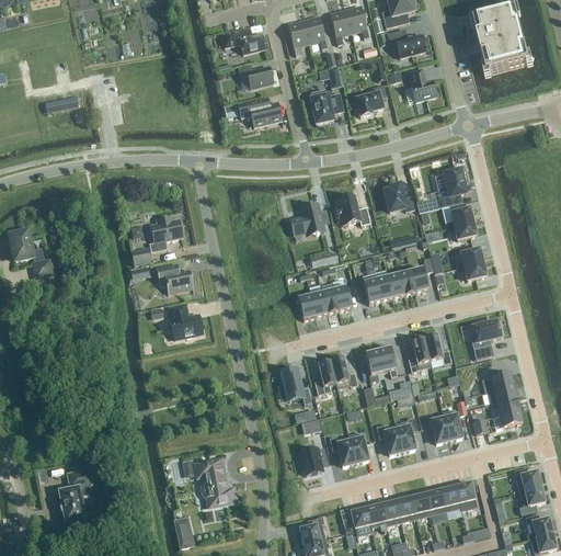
[(385,26),(408,22),(405,12),(413,10),(412,0),(413,0),(387,0),(389,9),(381,11),(385,26)]
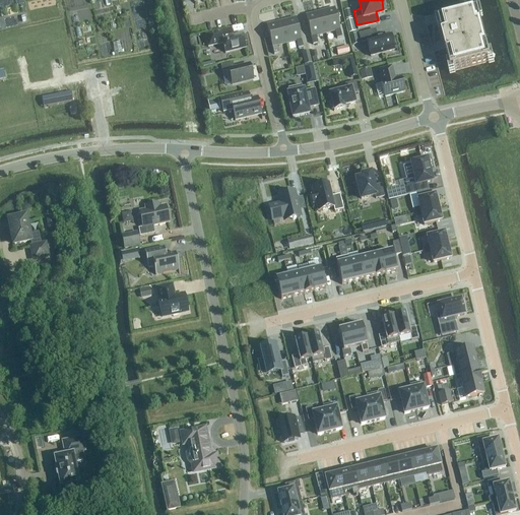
[(320,8),(325,29),(334,26),(336,35),(341,34),(334,4),(320,8)]
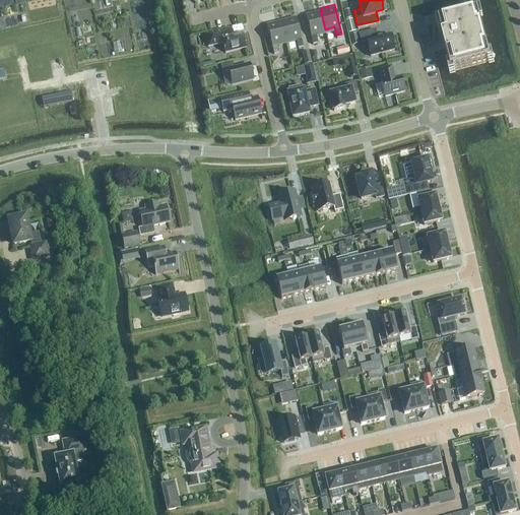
[(315,31),(325,29),(320,8),(306,12),(312,41),(317,40),(315,31)]
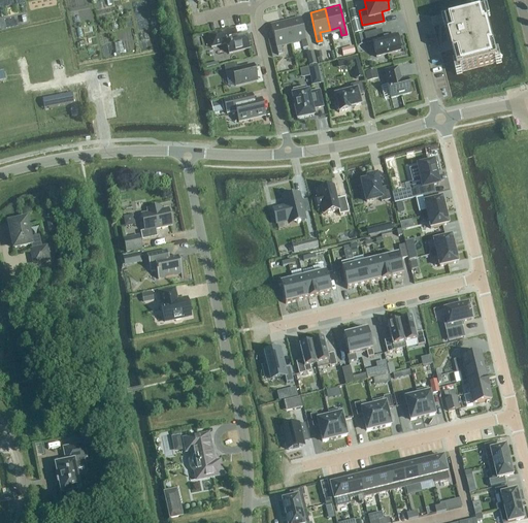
[(458,68),(498,58),(486,8),(471,11),(466,12),(446,19),(452,42),(458,68)]
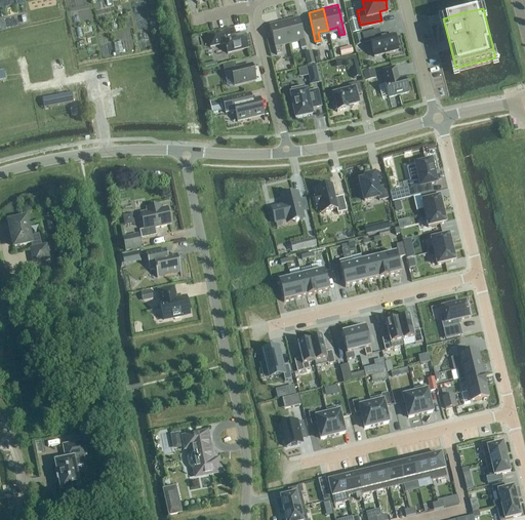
[(284,18),(289,39),(298,37),(300,44),(306,43),(298,14),(284,18)]
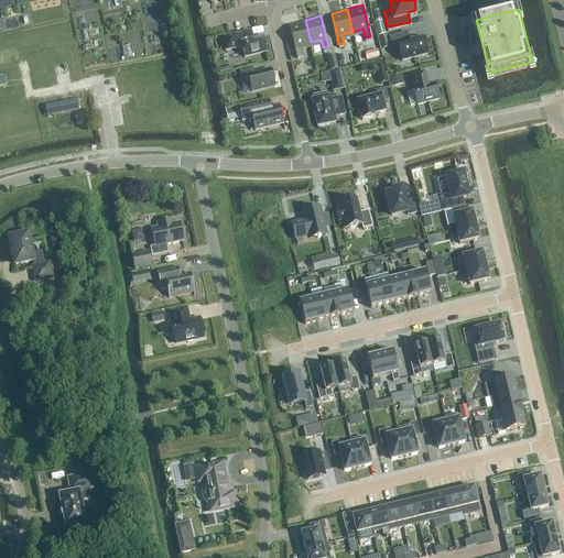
[(382,17),(375,19),(378,32),(386,30),(382,17)]
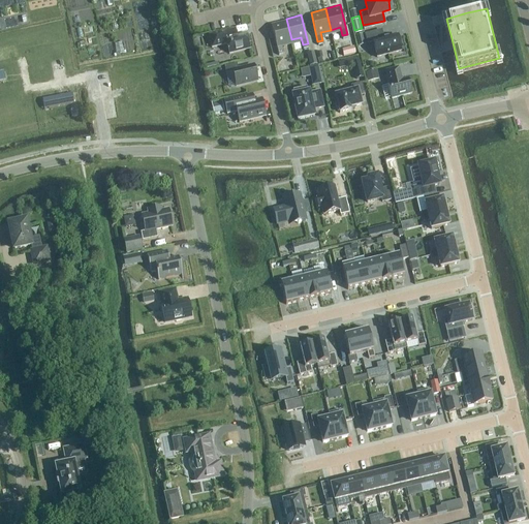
[(281,42),(291,39),(286,19),(271,22),(278,51),(283,50),(281,42)]
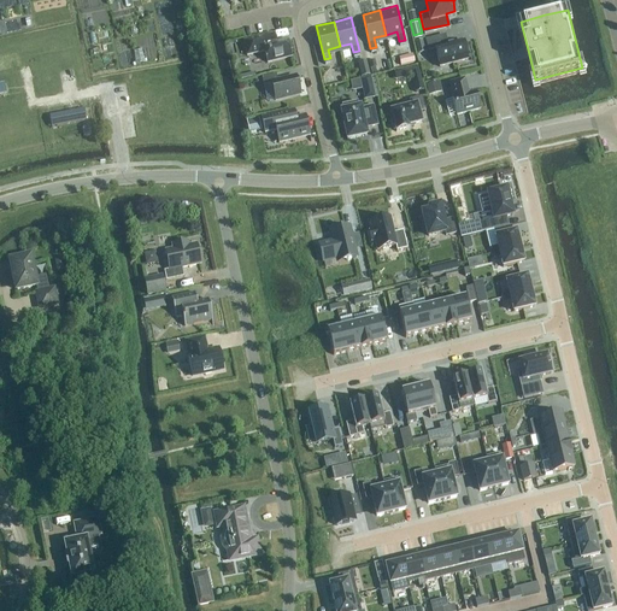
[(447,40),(445,30),(425,36),(428,46),(435,43),(439,63),(466,56),(462,36),(447,40)]
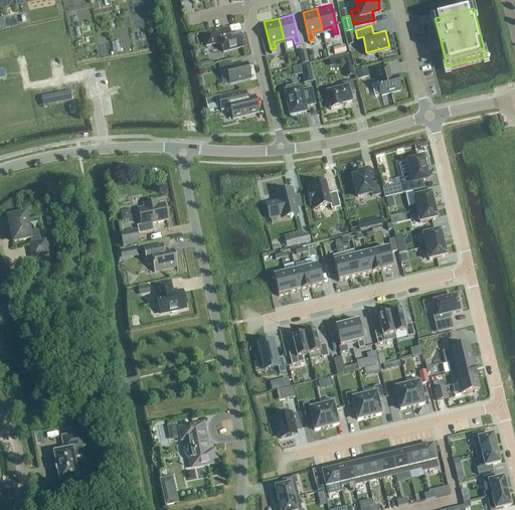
[(220,33),(218,27),(203,30),(206,42),(219,39),(221,40),(223,48),(242,43),(239,29),(220,33)]
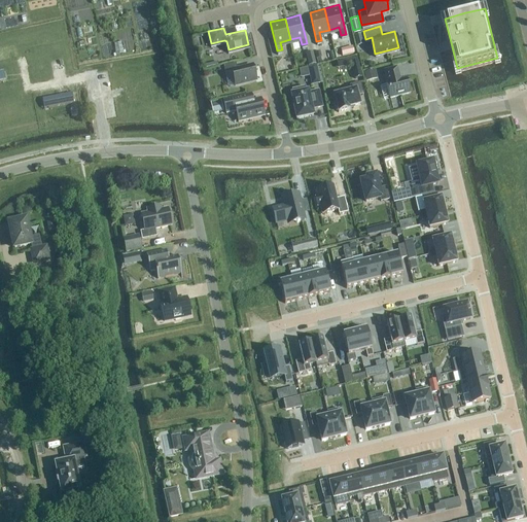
[(363,40),(360,30),(354,32),(357,42),(363,40)]
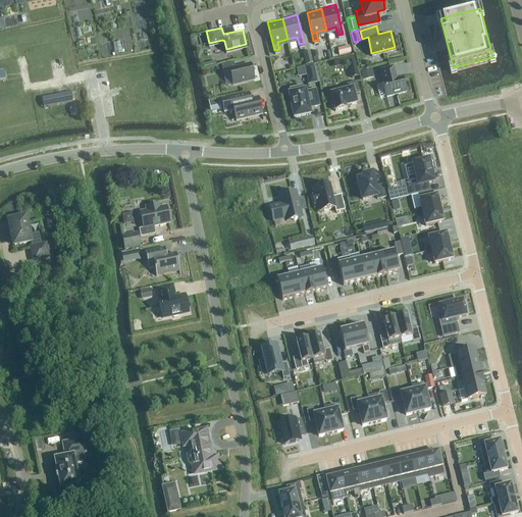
[(0,55),(13,52),(10,43),(0,44),(0,55)]
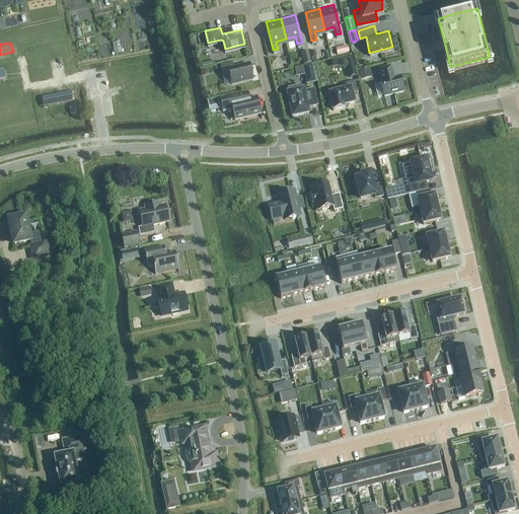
[(303,61),(310,59),(307,47),(300,49),(303,61)]
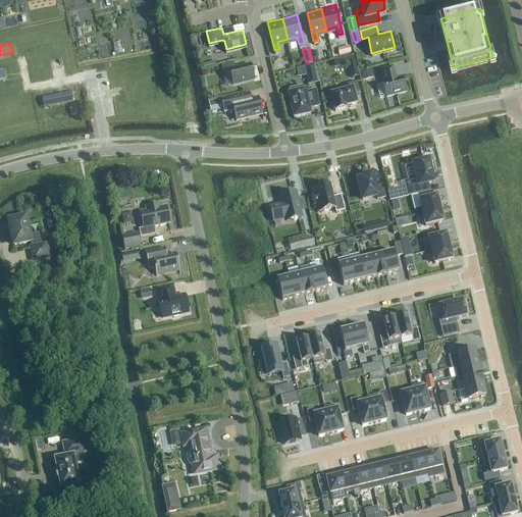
[(358,72),(353,52),(346,54),(352,74),(358,72)]
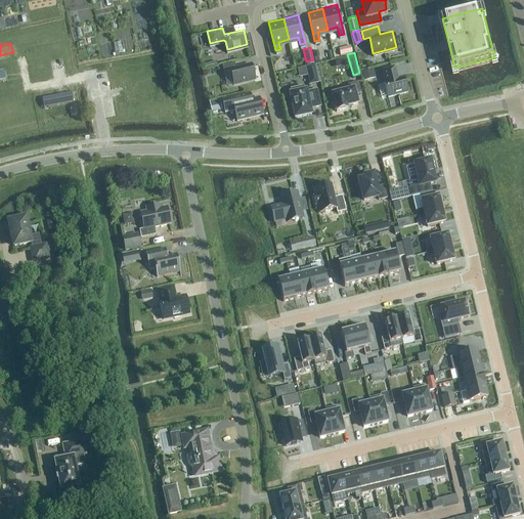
[(235,66),(233,59),(222,61),(223,68),(230,67),(233,81),(254,76),(251,61),(235,66)]
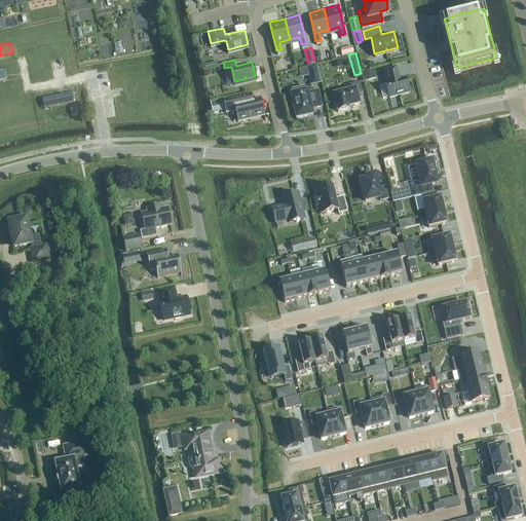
[(311,80),(318,78),(315,63),(307,65),(311,80)]
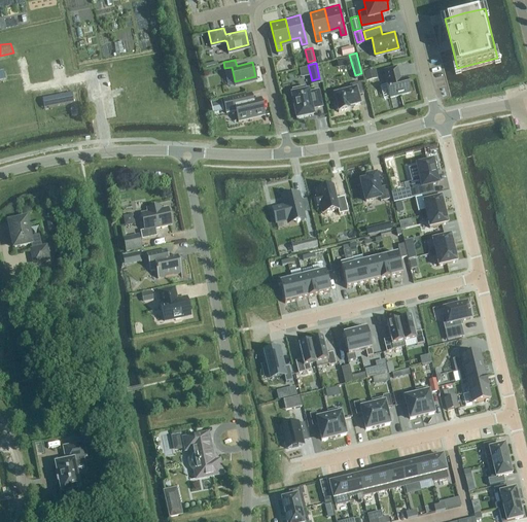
[(399,76),(396,64),(384,67),(387,79),(386,79),(389,94),(410,90),(406,75),(399,76)]
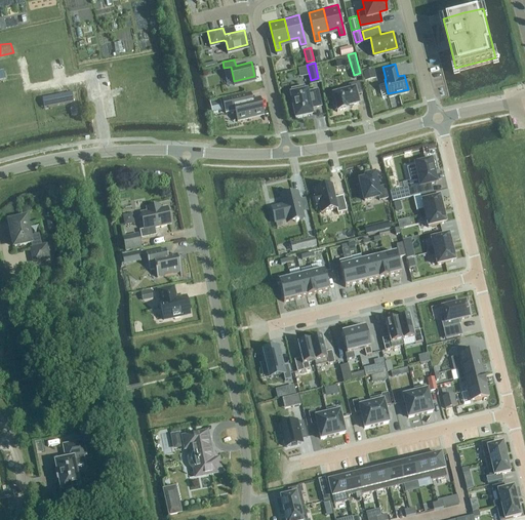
[(364,77),(375,75),(372,65),(362,68),(364,77)]
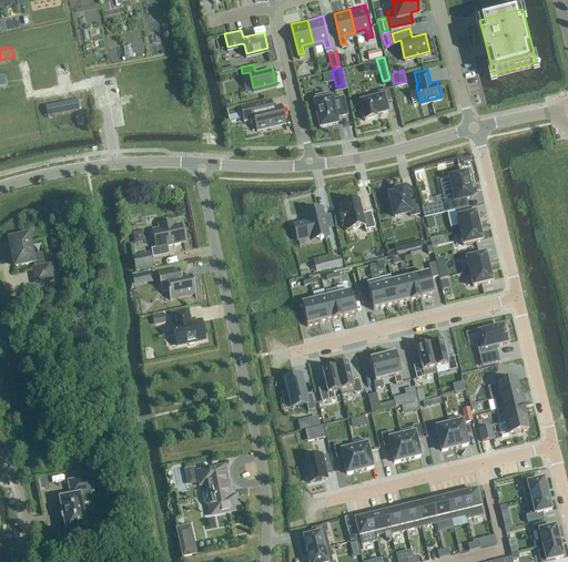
[(364,116),(375,114),(375,112),(387,109),(385,99),(392,98),(388,84),(376,88),(378,94),(359,99),(362,105),(359,106),(362,115),(364,114),(364,116)]
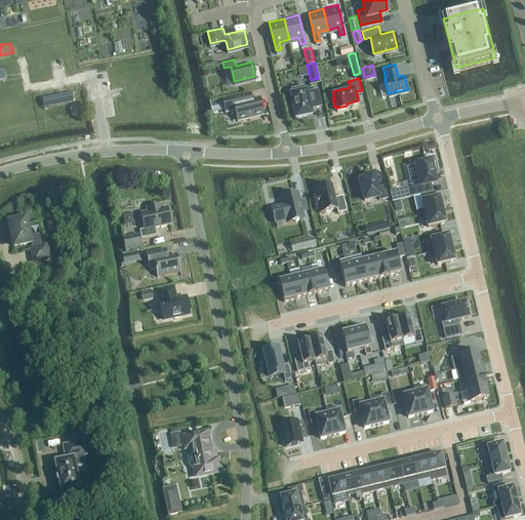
[(306,87),(304,82),(290,85),(291,90),(290,90),(295,115),(312,111),(310,104),(320,102),(317,86),(307,89),(306,87)]
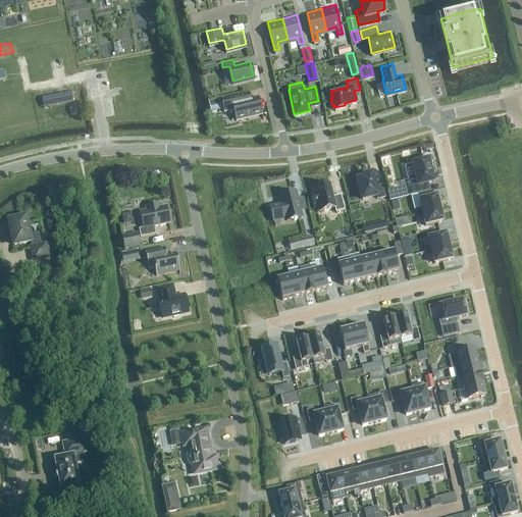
[(71,88),(46,93),(46,94),(47,94),(48,102),(48,103),(72,98),(71,88)]
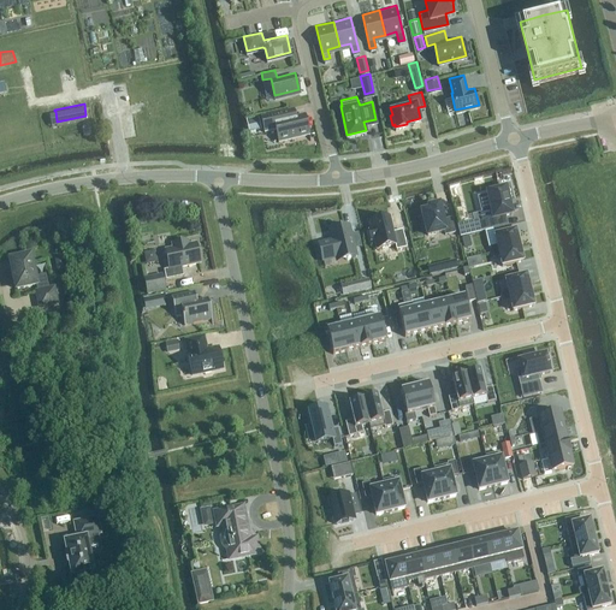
[(295,113),(292,105),(261,113),(265,128),(276,125),(278,138),(309,131),(304,111),(295,113)]
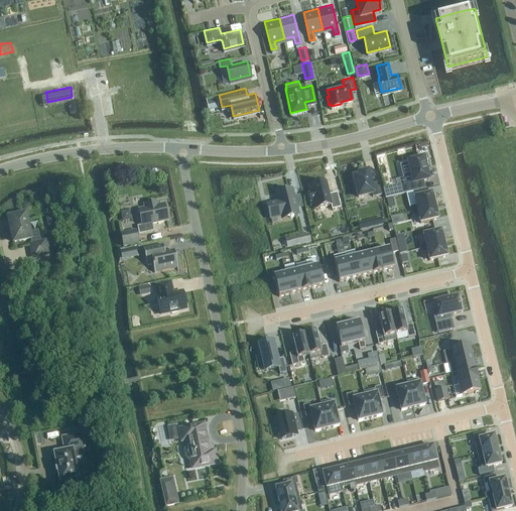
[(219,105),(216,95),(206,97),(208,108),(219,105)]
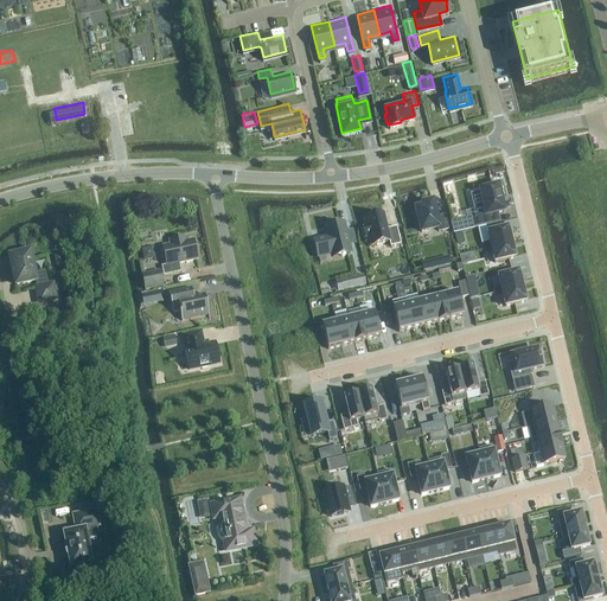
[(506,206),(499,181),(490,184),(490,183),(484,184),(484,185),(481,186),(485,203),(472,206),(475,224),(502,217),(499,209),(506,206)]
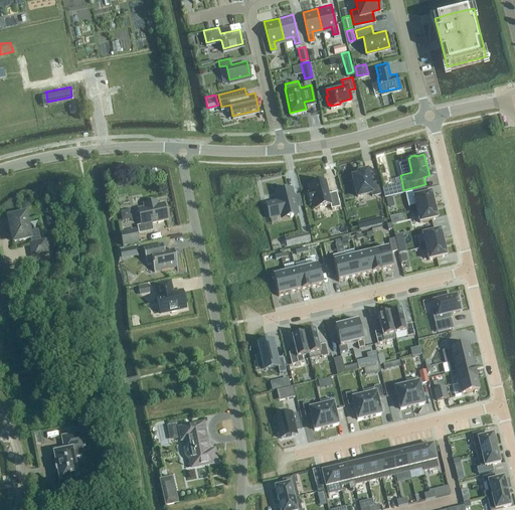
[(352,174),(357,193),(371,189),(372,192),(381,190),(378,179),(373,180),(370,167),(358,170),(359,172),(352,174)]
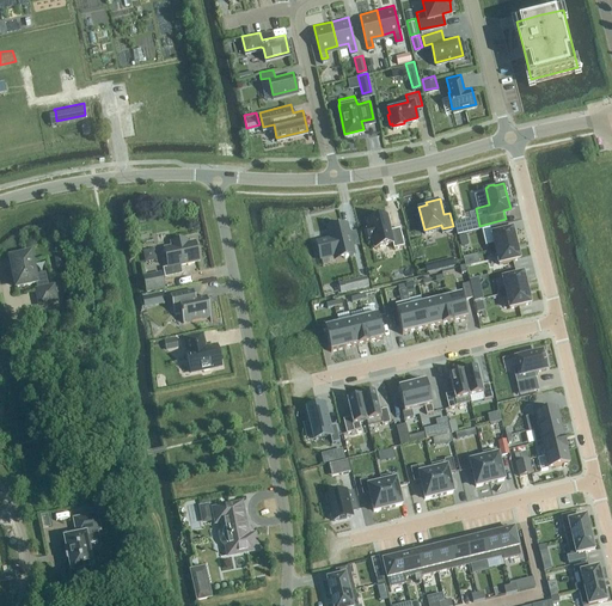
[(368,224),(363,224),(366,233),(369,232),(372,243),(391,238),(384,210),(366,214),(368,224)]
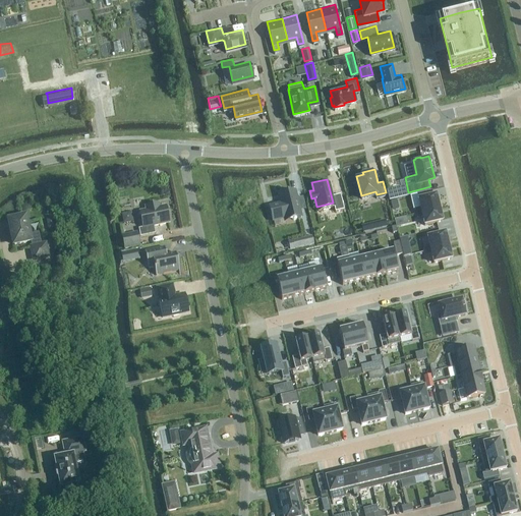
[(278,191),(280,199),(269,202),(272,218),(284,216),(284,219),(302,214),(301,207),(305,206),(303,193),(298,194),(296,186),(278,191)]
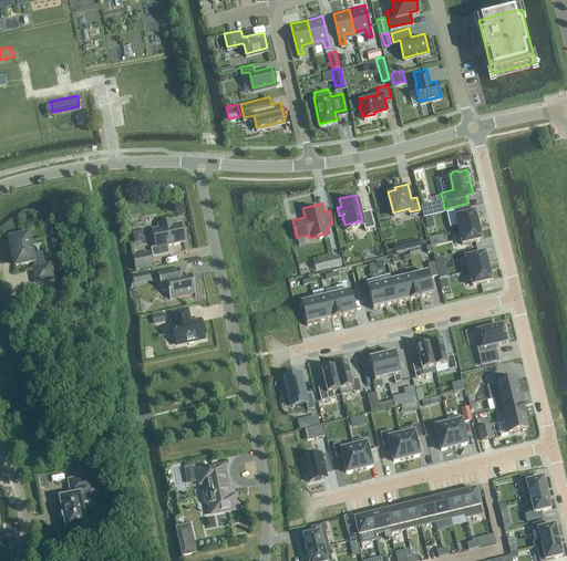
[(456,222),(450,224),(451,228),(476,222),(473,208),(454,214),(456,222)]
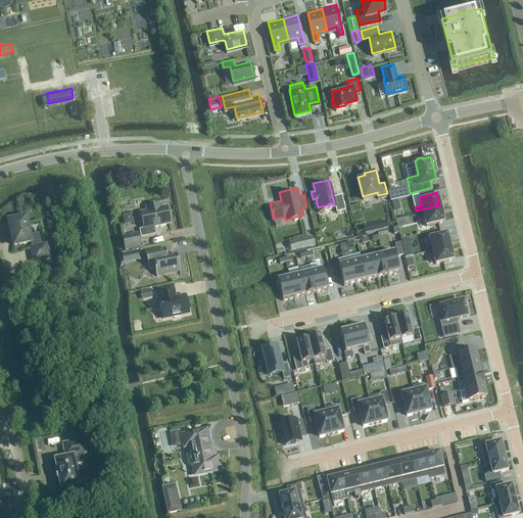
[(159,203),(158,200),(146,203),(147,207),(140,208),(143,225),(139,226),(141,234),(155,230),(154,223),(170,220),(165,202),(159,203)]
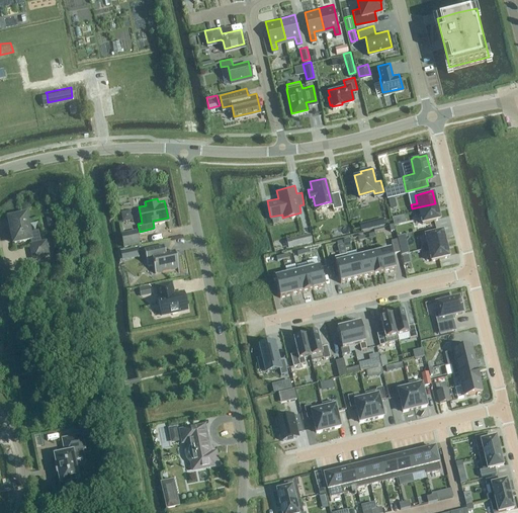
[(435,203),(412,208),(413,214),(419,212),(421,221),(438,216),(435,203)]
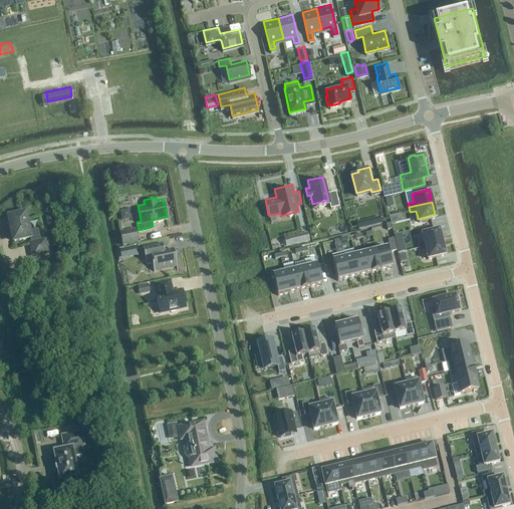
[(132,215),(130,205),(119,207),(121,217),(132,215)]
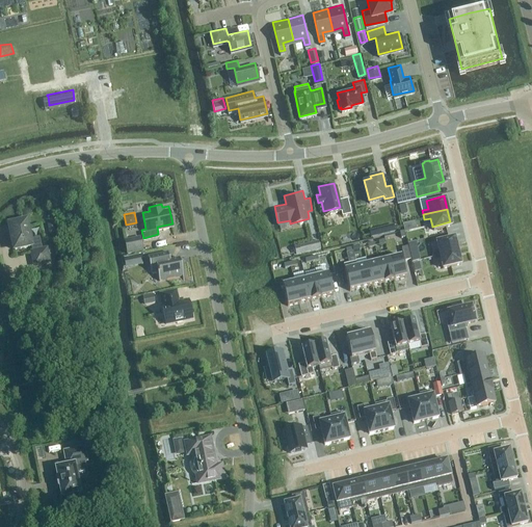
[(23,217),(21,216),(19,215),(15,216),(12,218),(12,220),(8,220),(14,245),(30,242),(34,261),(49,258),(46,245),(42,246),(40,233),(30,235),(26,217),(23,217)]
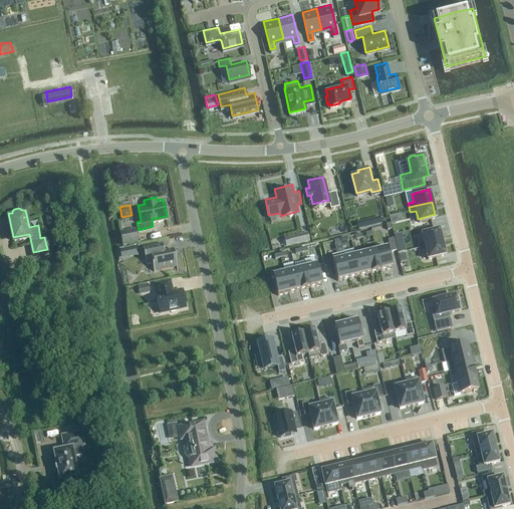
[(391,220),(403,217),(401,210),(389,212),(391,220)]
